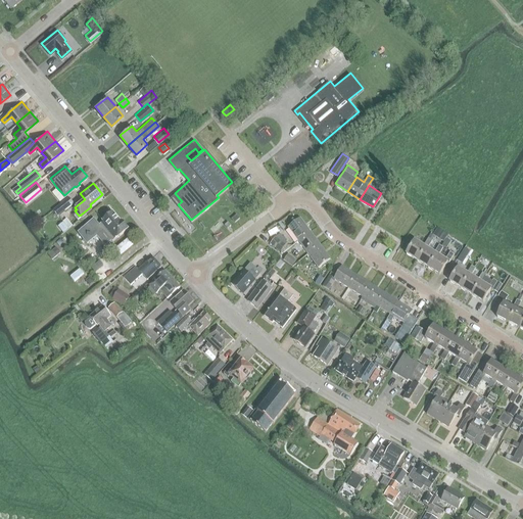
[(60,202),(60,201),(54,206),(56,209),(62,205),(64,207),(73,200),(68,195),(60,202)]
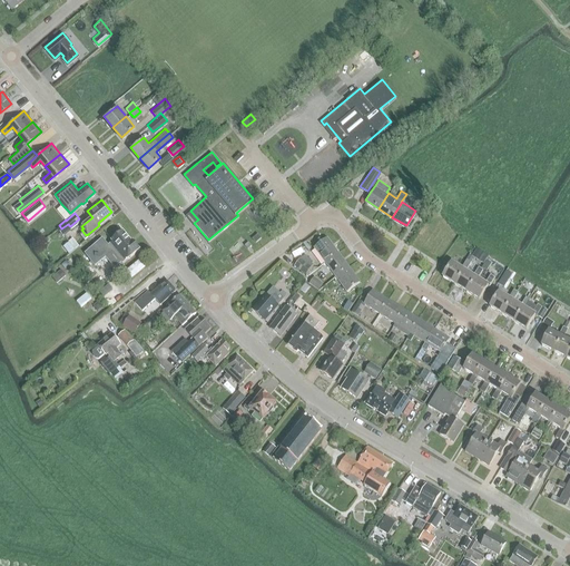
[(131,238),(123,228),(105,243),(100,237),(84,251),(89,257),(95,264),(109,252),(112,255),(116,253),(121,261),(127,256),(139,246),(133,238),(131,238)]
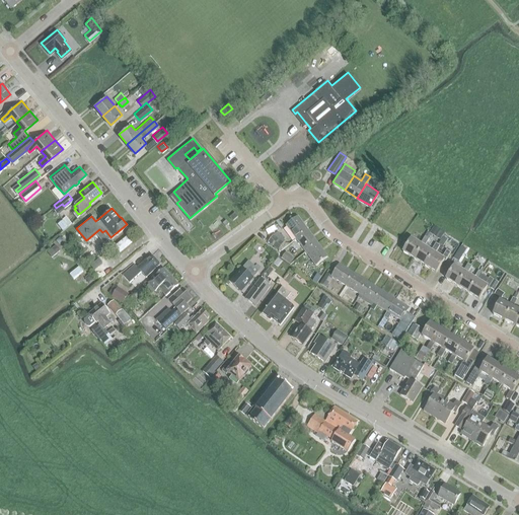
[(286,223),(296,236),(307,227),(298,214),(286,223)]
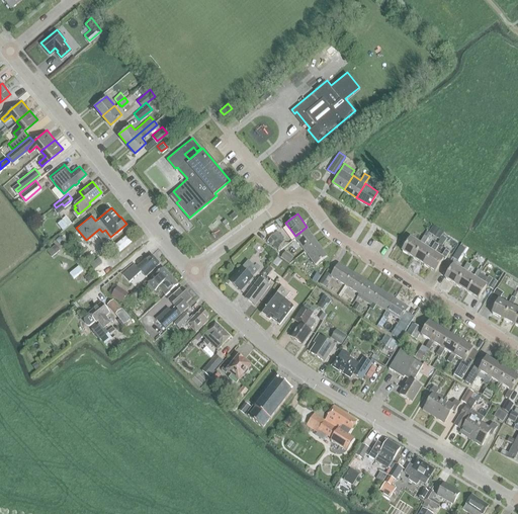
[(62,228),(67,224),(64,220),(62,217),(57,221),(62,228)]
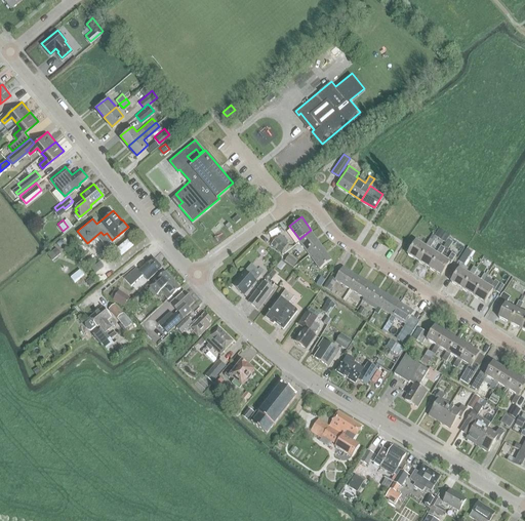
[(435,233),(439,236),(443,229),(439,226),(435,233)]
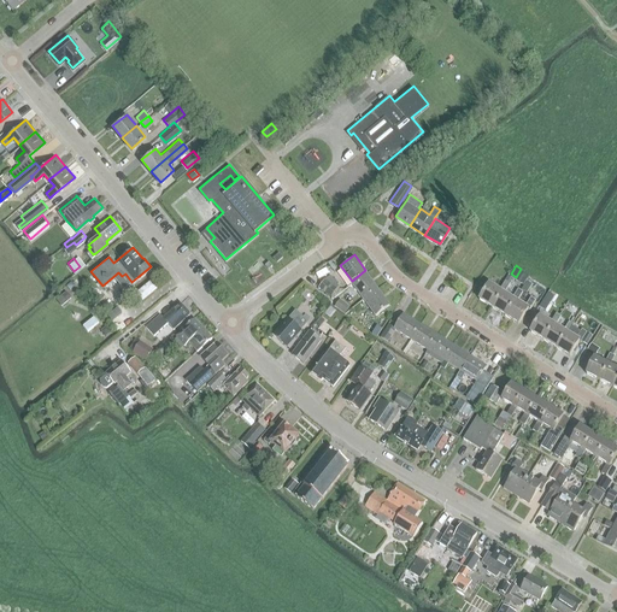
[(352,281),(363,296),(377,286),(365,270),(352,281)]
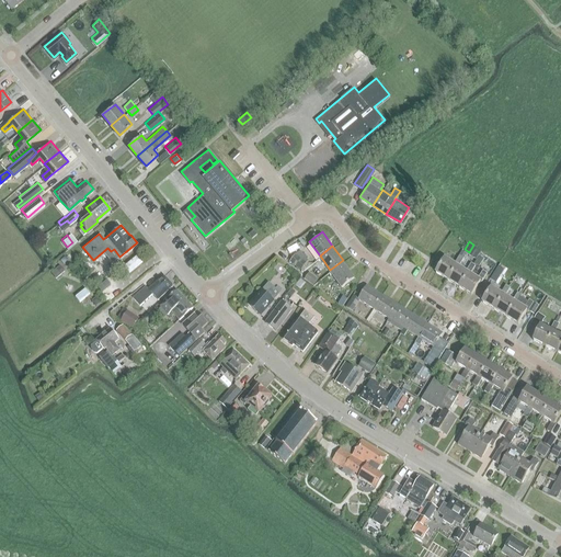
[(289,259),(300,268),(306,259),(295,251),(289,259)]
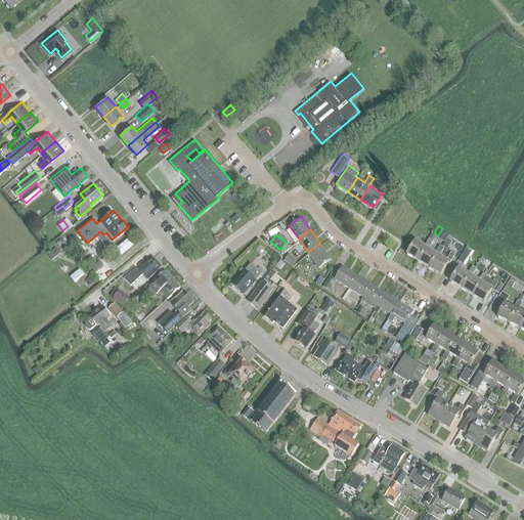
[(406,251),(418,258),(426,245),(428,246),(433,239),(429,235),(424,244),(415,237),(406,251)]
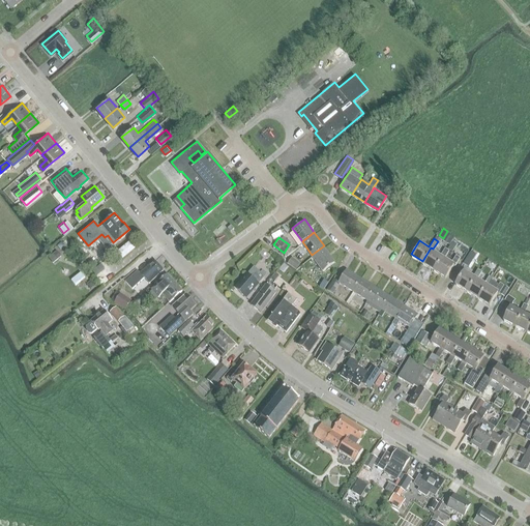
[(452,239),(447,245),(452,249),(457,241),(452,239)]
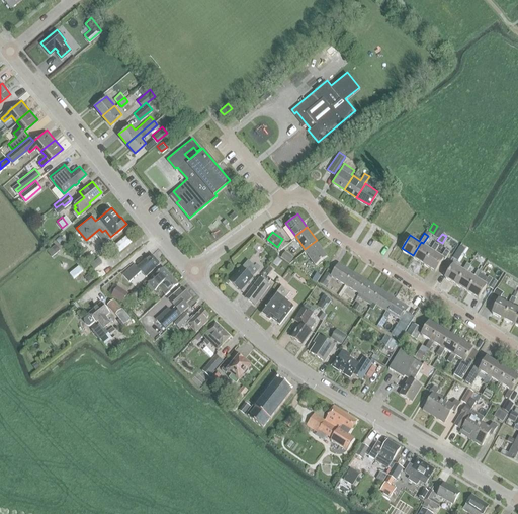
[(317,240),(305,249),(315,262),(327,253),(317,240)]
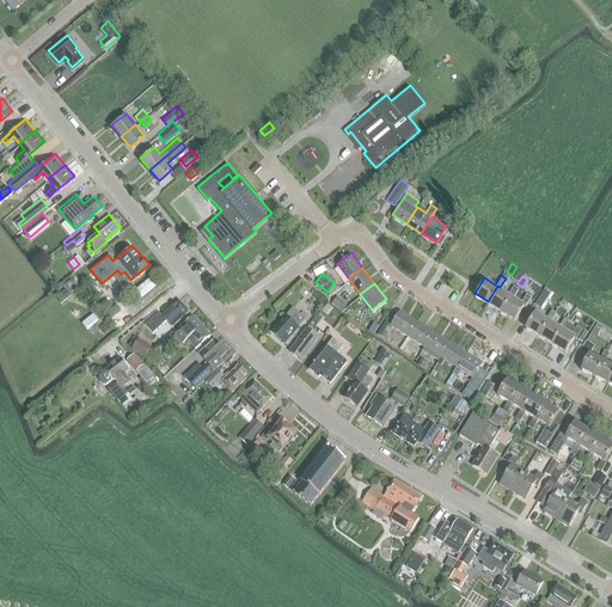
[(488,301),(489,302),(501,310),(510,294),(513,295),(518,286),(513,283),(508,292),(500,287),(497,286),(488,301)]
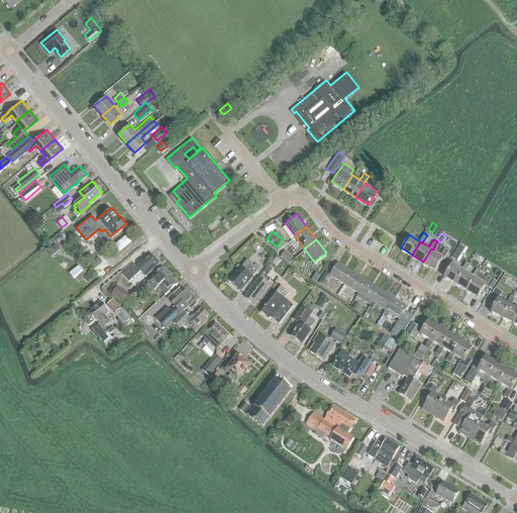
[(48,247),(54,252),(60,247),(55,242),(48,247)]
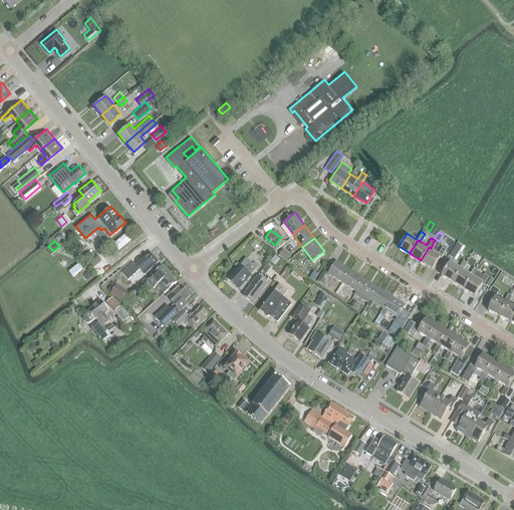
[(431,248),(429,247),(421,260),(432,267),(440,254),(441,255),(446,247),(442,245),(437,252),(431,248)]
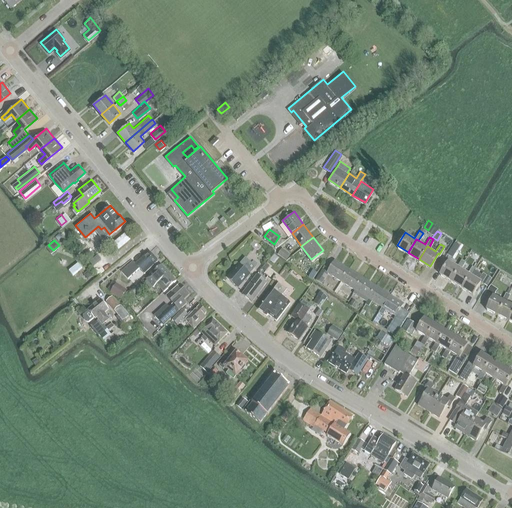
[(277,252),(285,258),(290,252),(282,246),(277,252)]
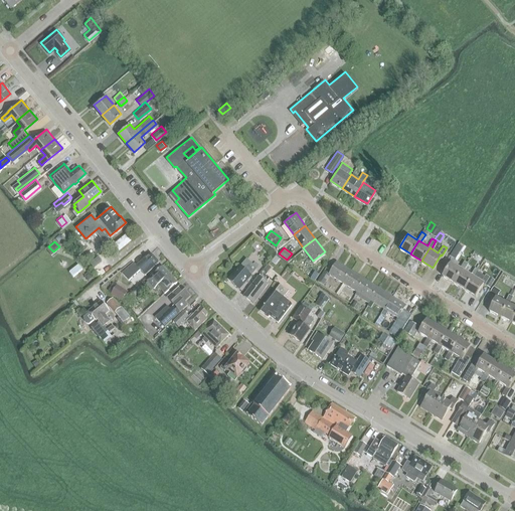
[(450,252),(455,256),(458,250),(453,247),(450,252)]
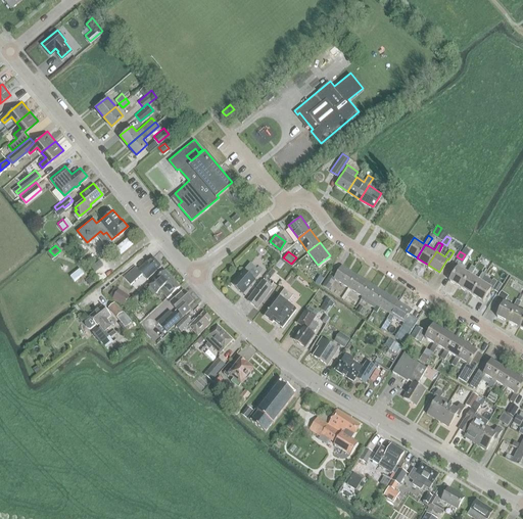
[(124,275),(130,282),(142,271),(147,277),(160,264),(152,255),(149,258),(147,256),(137,267),(136,265),(124,275)]
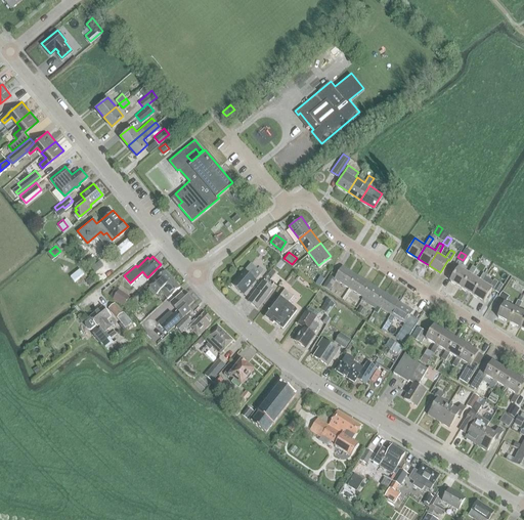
[(261,270),(251,261),(245,268),(244,268),(231,282),(243,292),(255,278),(255,277),(261,270)]
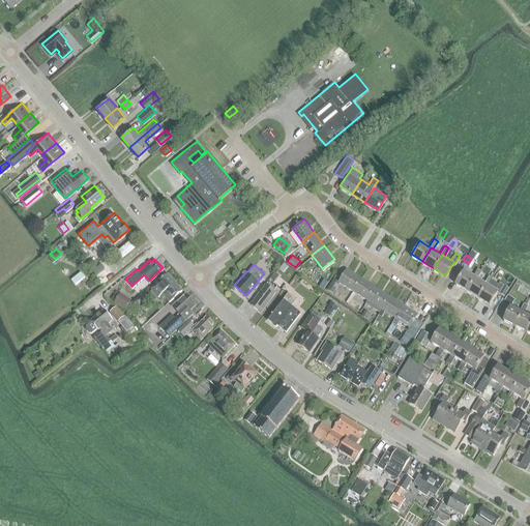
[(476,276),(481,268),(477,266),(472,273),(464,268),(455,282),(467,289),(475,275),(476,276)]
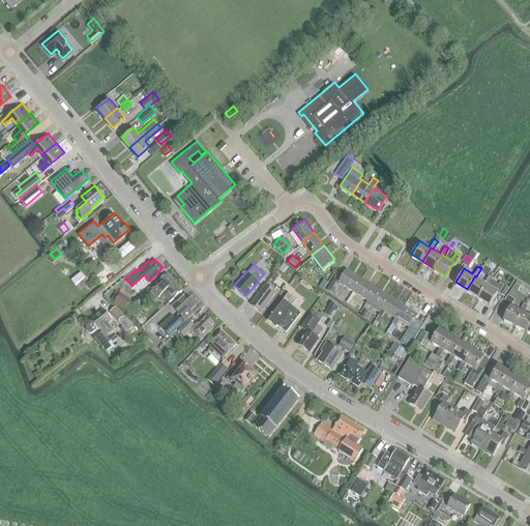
[(339,280),(353,289),(360,276),(346,267),(339,280)]
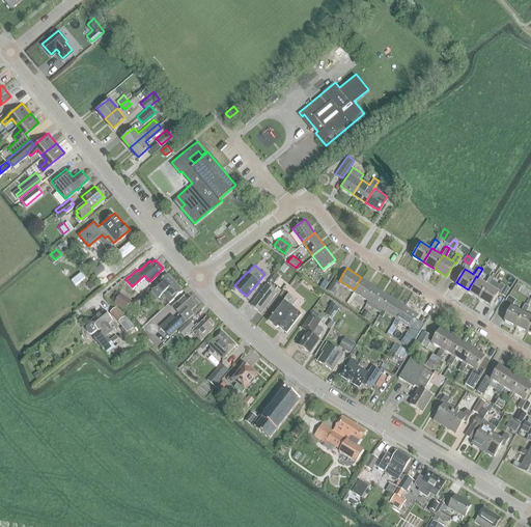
[(183,288),(167,272),(159,279),(159,280),(151,286),(159,295),(162,292),(169,300),(183,288)]
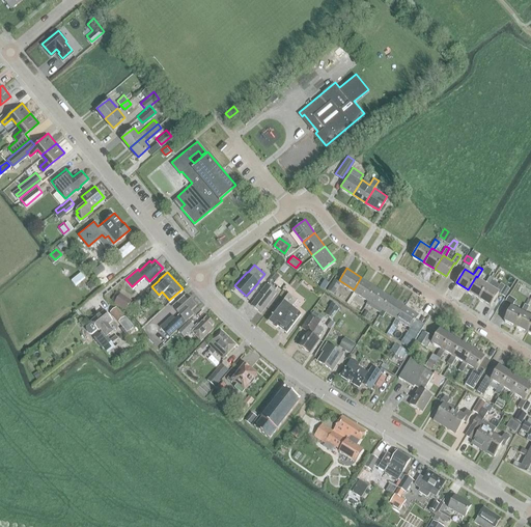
[(488,284),(494,276),(490,274),(484,281),(477,277),(476,276),(468,289),(478,297),(486,283),(488,284)]
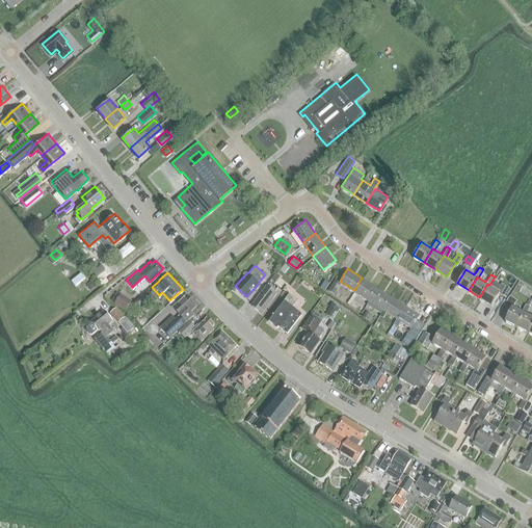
[(324,287),(328,280),(324,278),(320,285),(324,287)]
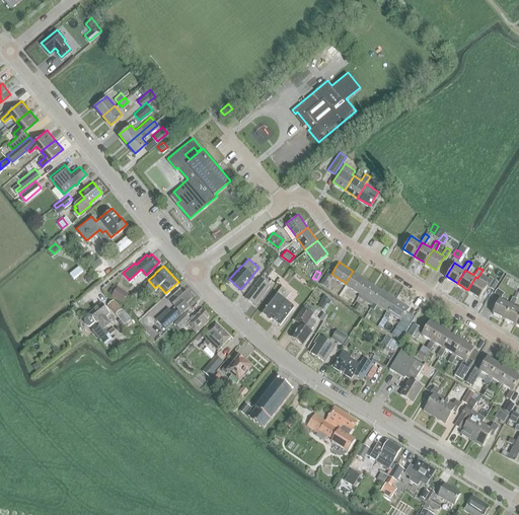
[(346,283),(359,291),(367,279),(353,271),(346,283)]
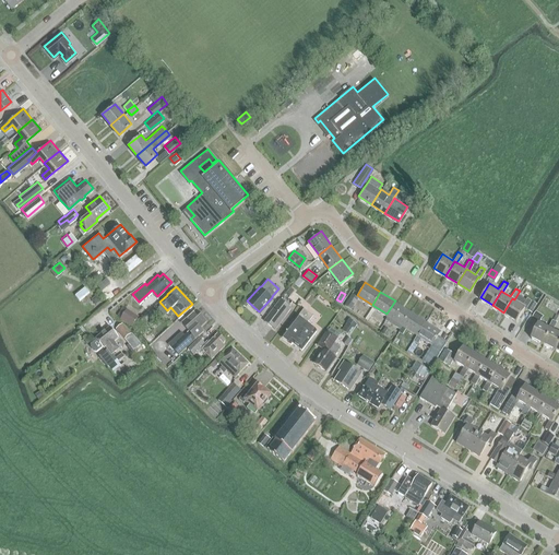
[(503,313),(515,320),(524,306),(525,307),(531,298),(526,295),(522,304),(514,299),(512,298),(503,313)]
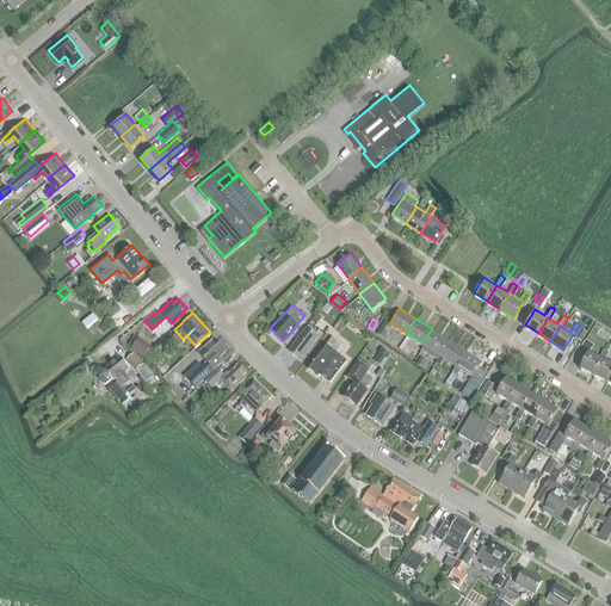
[(289,347),(300,357),(318,334),(316,333),(318,329),(315,328),(313,331),(306,325),(289,347)]
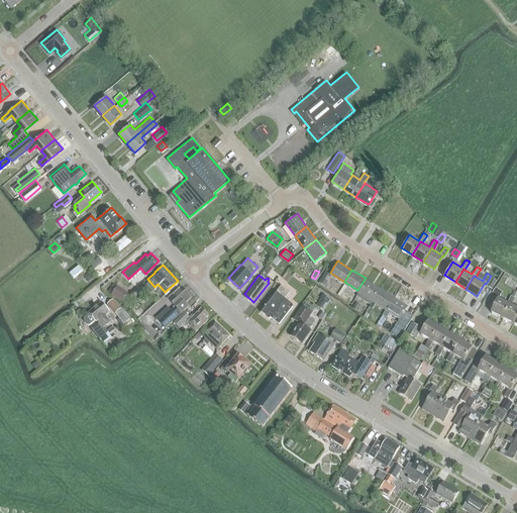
[(324,284),(327,279),(321,275),(318,280),(324,284)]
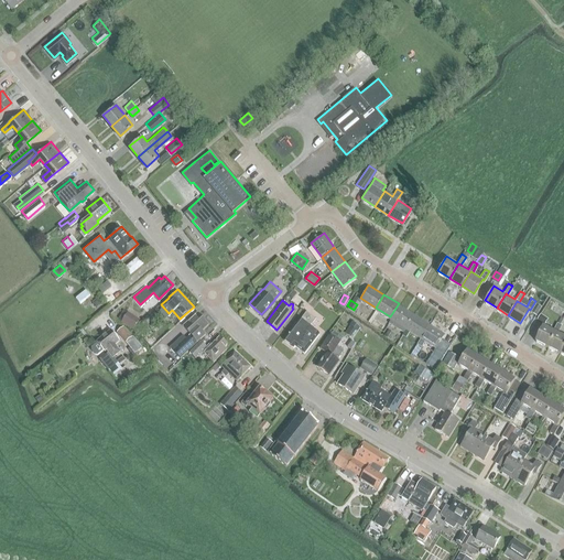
[(537,301),(531,310),(535,313),(541,303),(537,301)]
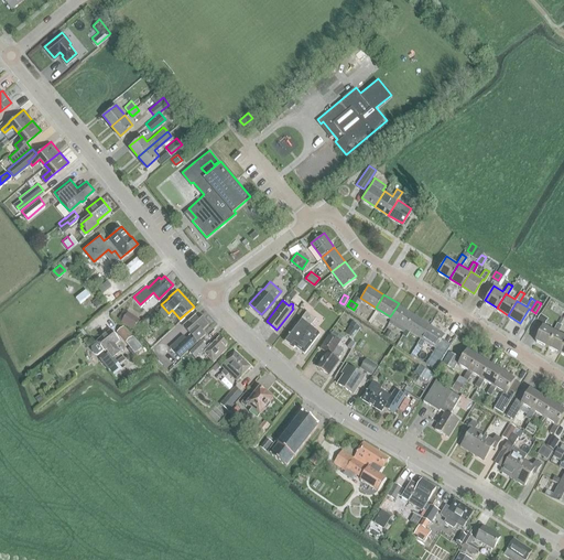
[(389,320),(403,330),(413,313),(399,303),(390,316),(391,318),(389,320)]
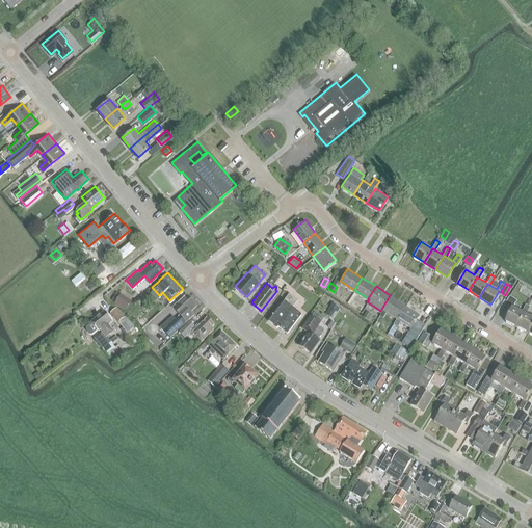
[(287,331),(301,313),(292,306),(298,298),(290,292),(284,299),(267,318),(276,325),(277,323),(287,331)]
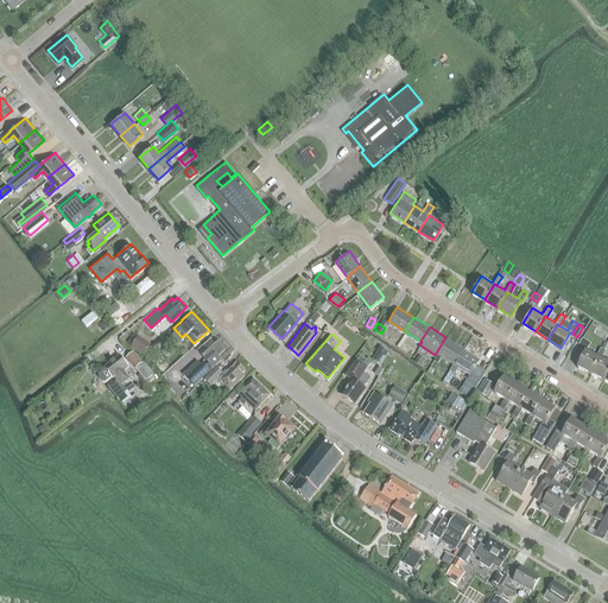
[(183,372),(194,382),(221,357),(216,354),(223,347),(213,335),(197,348),(206,357),(201,361),(197,357),(188,366),(188,367),(183,372)]
